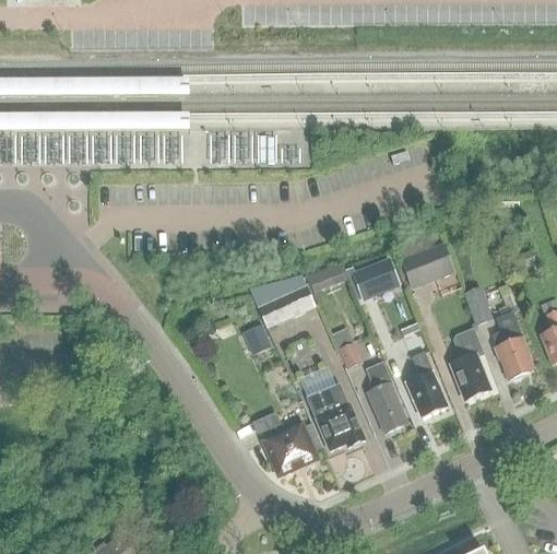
[(190,77),(0,78),(0,93),(190,93),(190,77)]
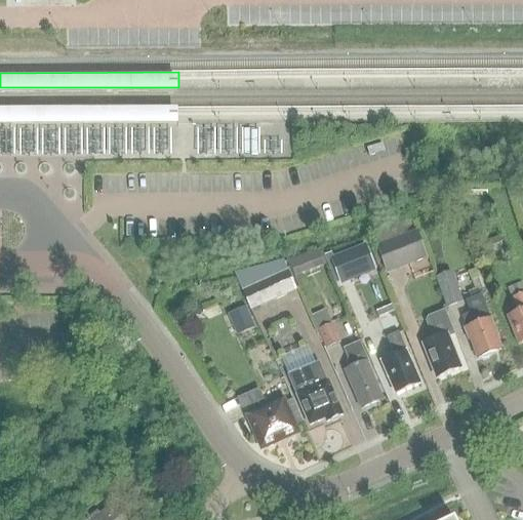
[(0,120),(178,119),(178,105),(0,105),(0,120)]
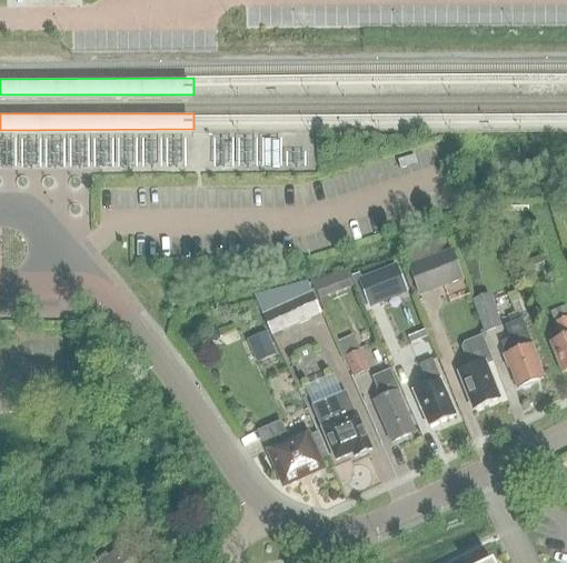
[(421,257),(431,283),(463,271),(453,244),(421,257)]
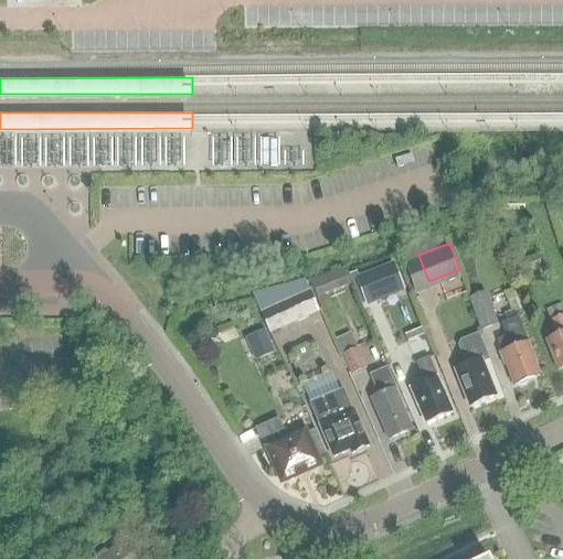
[(543,264),(539,249),(521,256),(527,270),(543,264)]
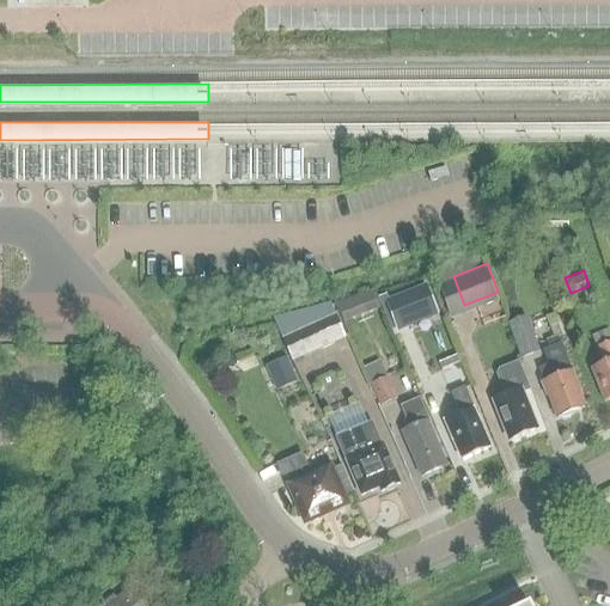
[(438,307),(427,280),(385,297),(397,324),(410,319),(409,314),(422,310),(425,313),(438,307)]
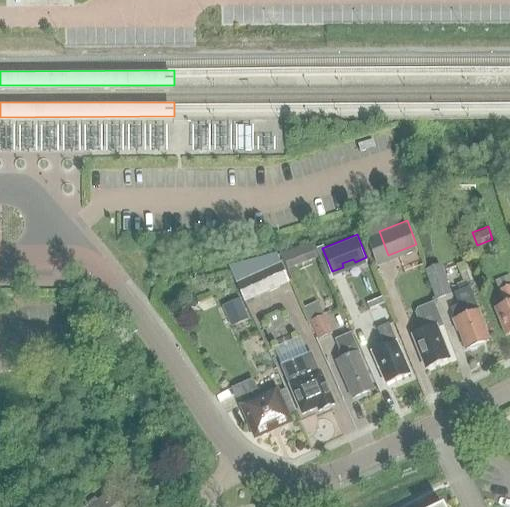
[(451,290),(441,261),(427,267),(437,296),(451,290)]
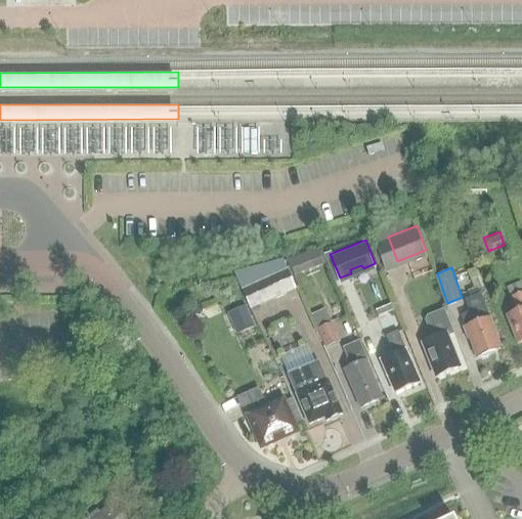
[(266,274),(275,295),(287,291),(276,269),(266,274)]
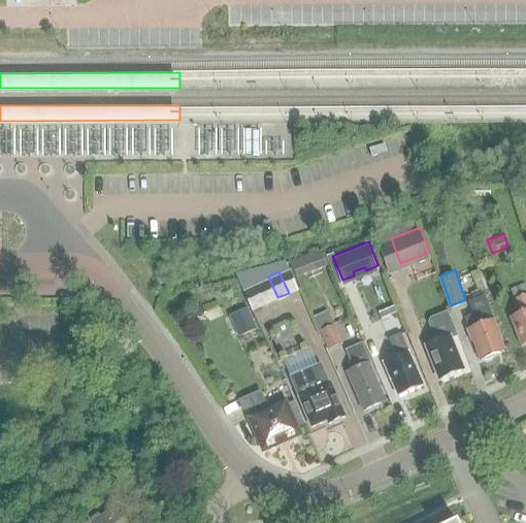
[(521,311),(511,314),(522,342),(525,340),(525,280),(512,286),(521,311)]
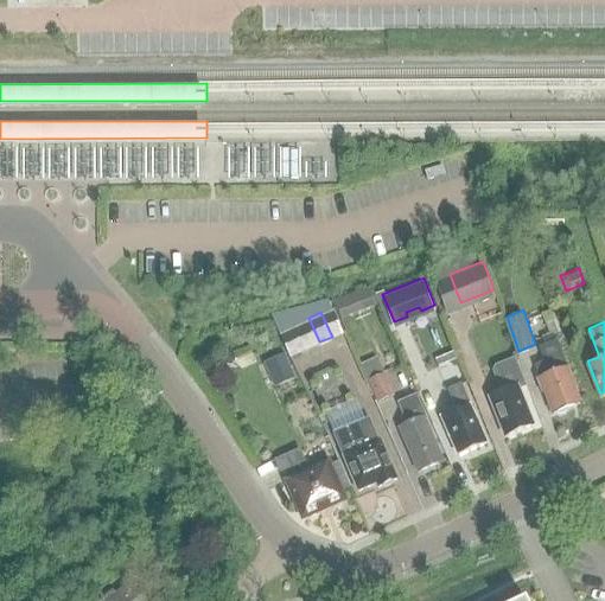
[(540,343),(546,357),(535,360),(540,373),(540,375),(541,377),(540,381),(541,384),(545,387),(553,410),(558,408),(561,409),(566,408),(568,404),(581,400),(568,364),(562,351),(555,330),(543,334),(546,341),(540,343)]
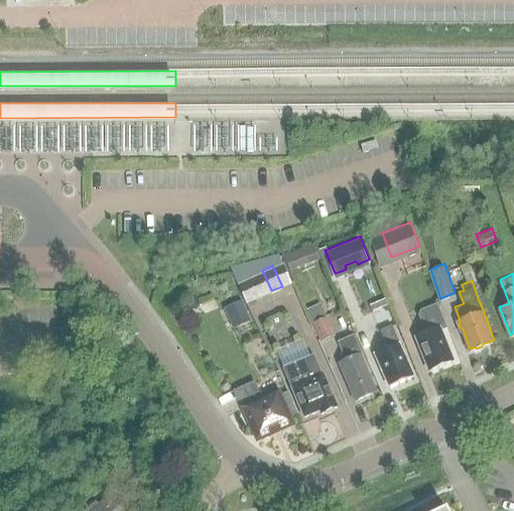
[(193,295),(189,299),(189,303),(193,306),(198,306),(201,303),(201,298),(197,295),(193,295)]
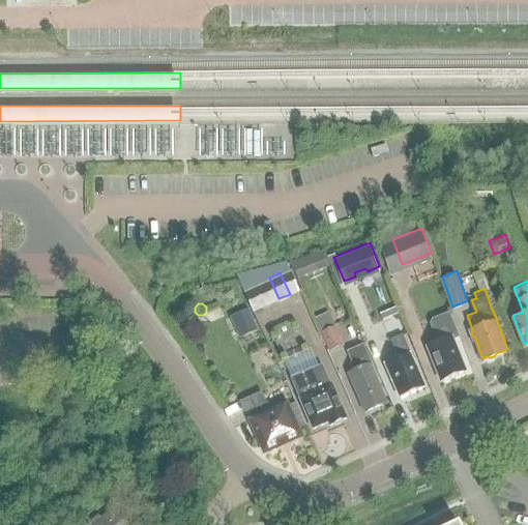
[(259,327),(250,305),(231,313),(240,334),(259,327)]
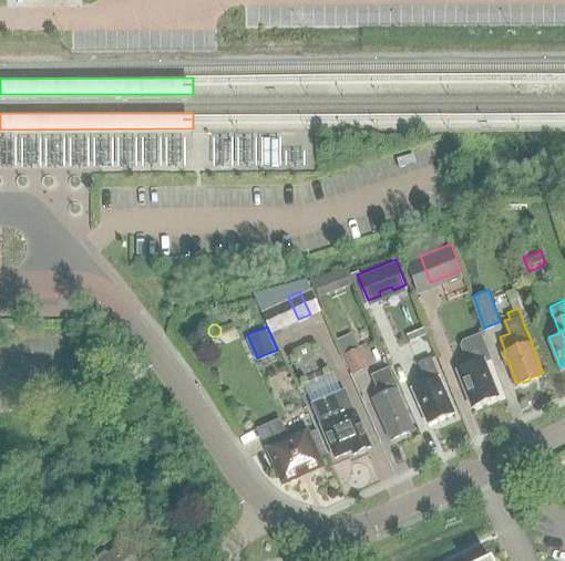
[(473,403),(497,393),(491,376),(493,375),(485,357),(490,355),(481,332),(464,339),(463,342),(471,362),(456,367),(464,386),(466,385),(473,403)]
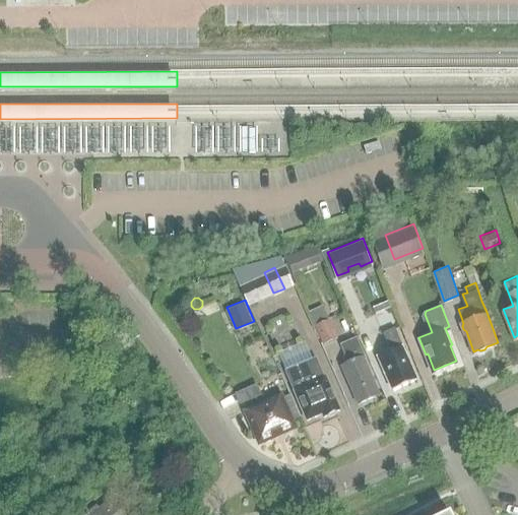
[(316,323),(324,341),(339,334),(330,316),(316,323)]
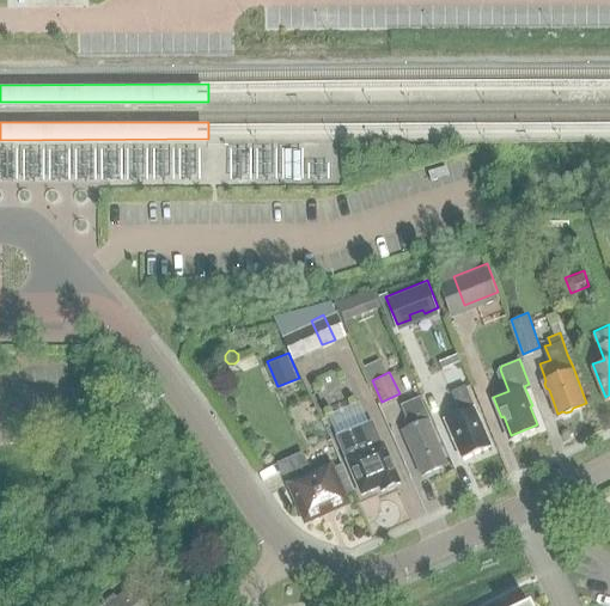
[(445,417),(453,438),(456,436),(464,454),(490,444),(463,385),(451,390),(459,411),(445,417)]
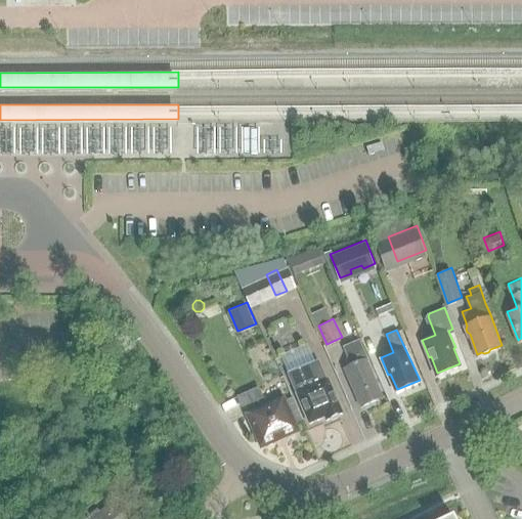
[(358,339),(345,345),(353,363),(345,366),(361,404),(383,395),(358,339)]
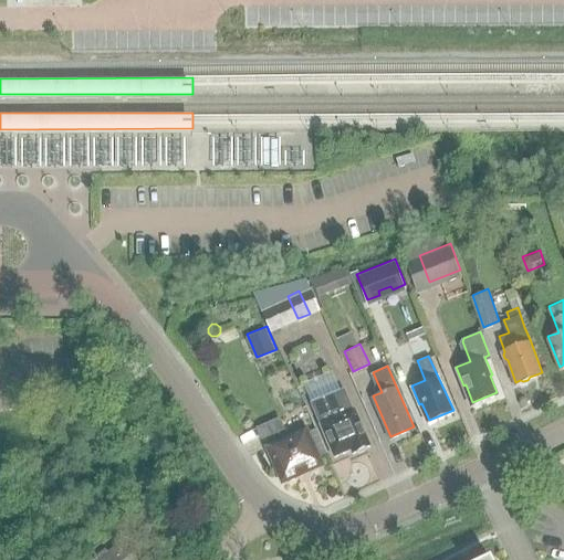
[(371,443),(363,424),(361,425),(344,387),(312,400),(335,453),(352,446),(353,450),(356,448),(361,448),(365,446),(367,444),(371,443)]
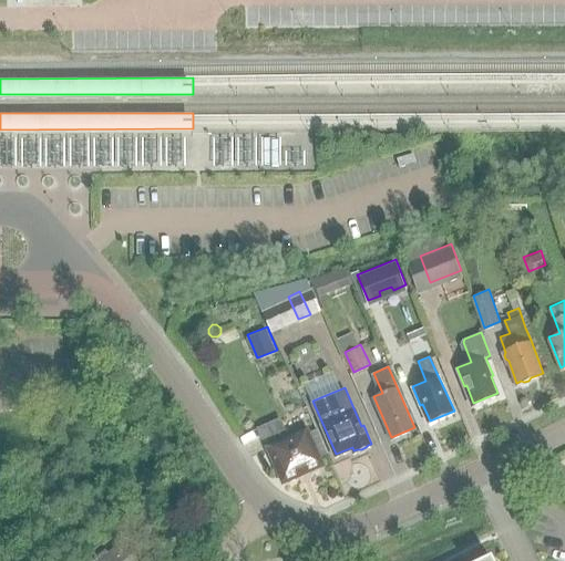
[(297,476),(300,473),(322,463),(307,428),(268,445),(269,446),(269,450),(273,458),(276,460),(284,479),(286,478),(289,479),(297,476)]
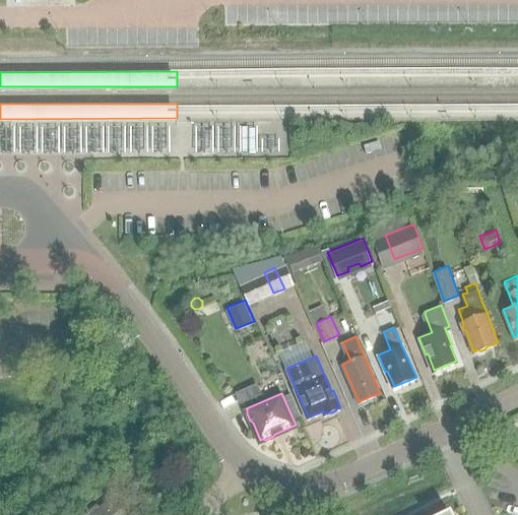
[(87,510),(90,514),(126,514),(114,498),(102,507),(98,502),(87,510)]
